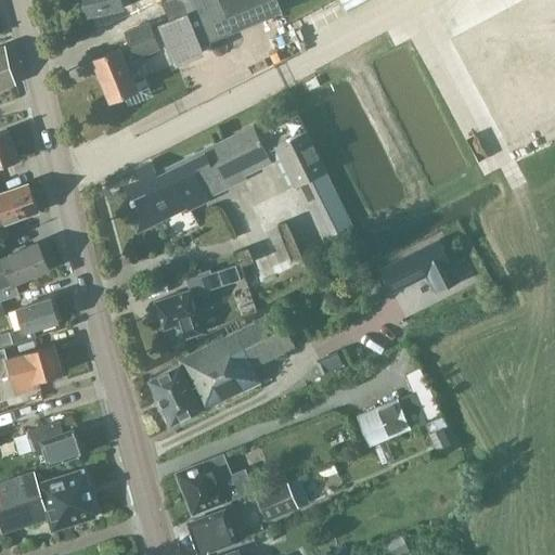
[(80,0),(86,20),(125,9),(123,0),(80,0)]
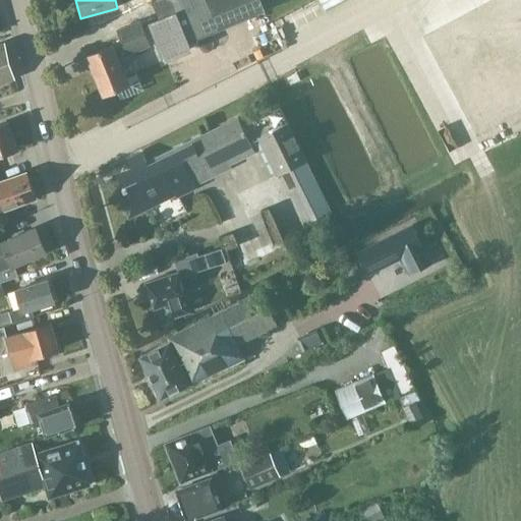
[(168,0),(174,12),(159,18),(167,39),(167,40),(171,49),(205,36),(220,30),(208,0),(168,0)]
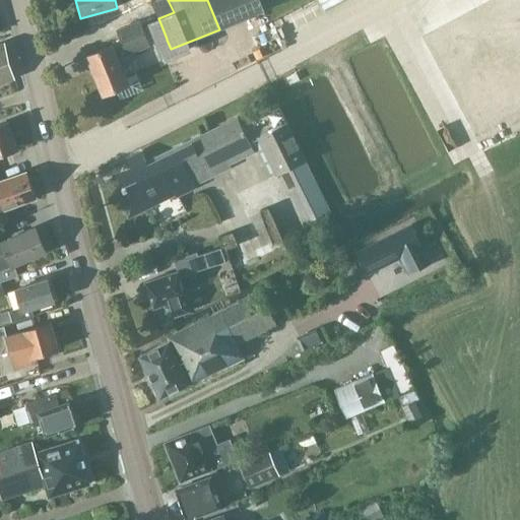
[(319,0),(324,8),(339,0),(319,0)]
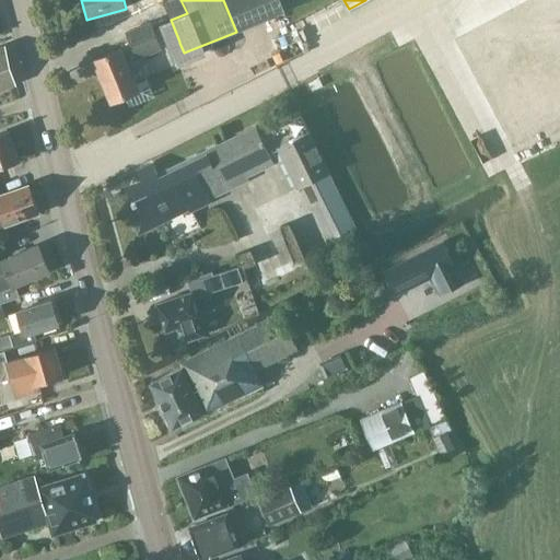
[(559,0),(528,0),(454,41),(520,164),(559,141),(559,0)]
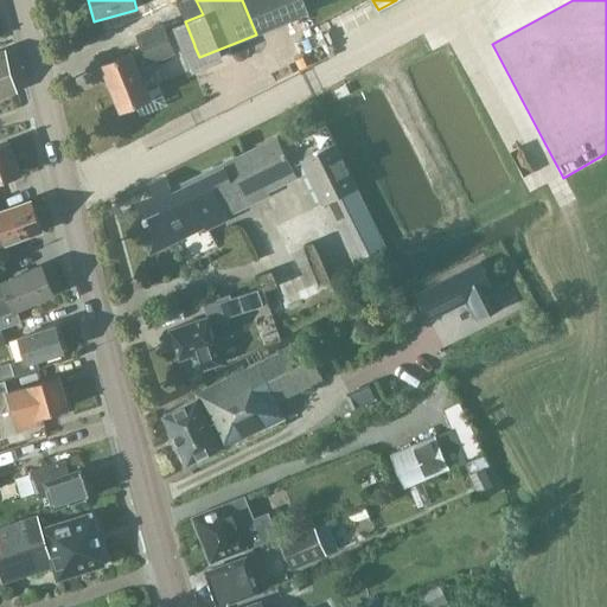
[(138,68),(195,45),(185,21),(183,16),(136,34),(142,49),(102,65),(120,110),(135,103),(140,115),(166,104),(158,87),(147,91),(138,68)]
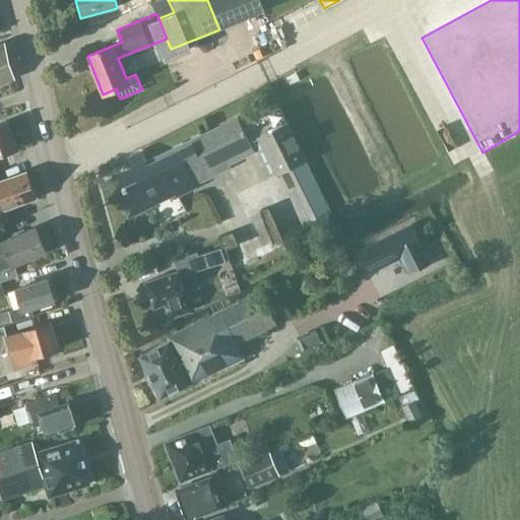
[(0,82),(13,78),(3,44),(0,45),(0,82)]
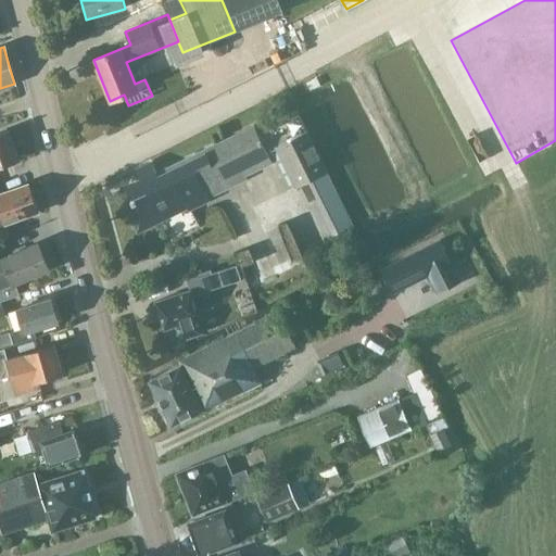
[(294,188),(312,179),(315,178),(341,230),(353,225),(327,172),(328,172),(308,131),(299,113),(258,134),(254,124),(155,172),(150,161),(136,167),(141,179),(126,187),(137,209),(126,214),(136,235),(189,209),(232,187),(229,178),(270,158),(267,151),(275,148),(294,188)]
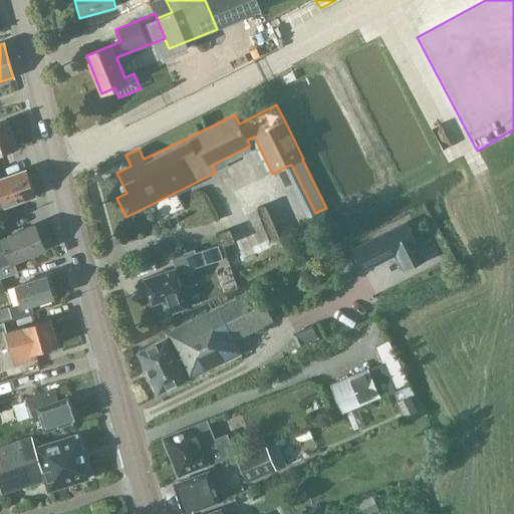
[(0,153),(17,147),(8,120),(0,122),(0,153)]
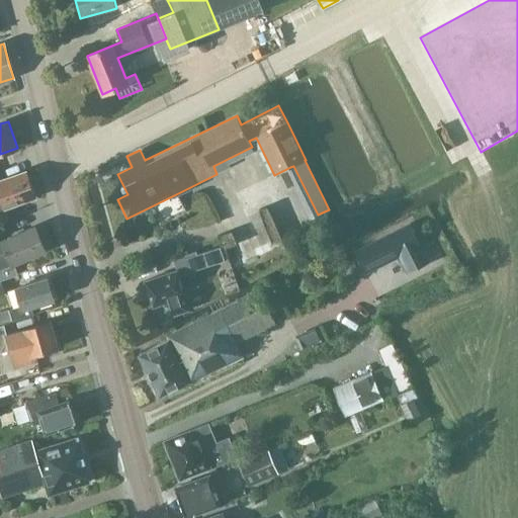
[(0,196),(4,208),(34,197),(25,171),(0,179),(0,196)]
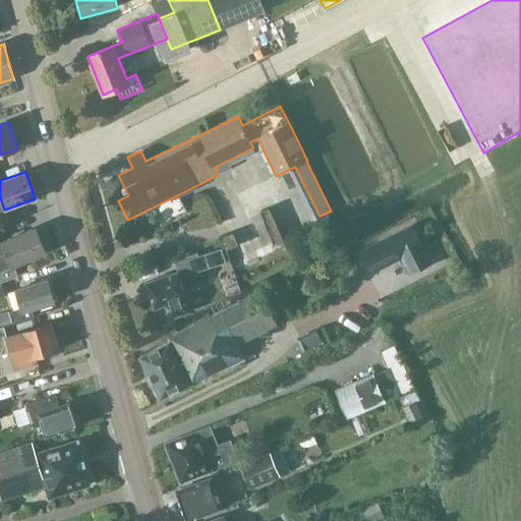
[(412,224),(357,252),(368,276),(401,259),(408,276),(432,264),(412,224)]
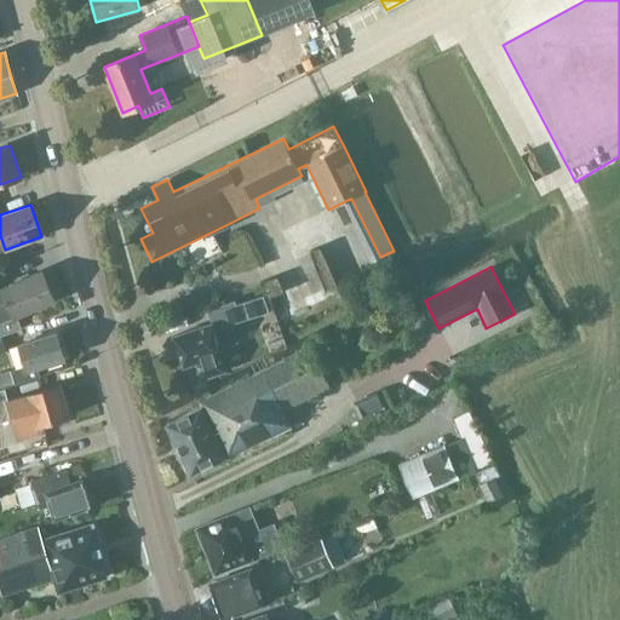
[(13,317),(53,300),(40,270),(1,287),(3,288),(0,288),(0,304),(6,302),(13,317)]
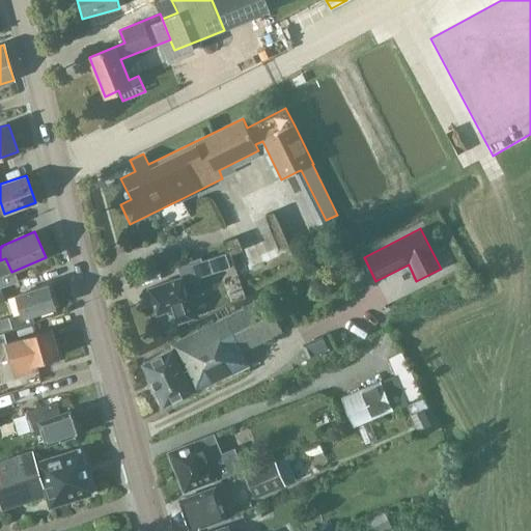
[(206,275),(230,267),(226,253),(202,260),(206,275)]
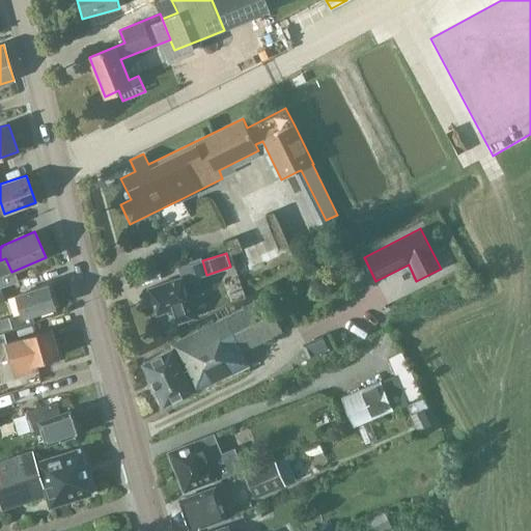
[(196,277),(185,281),(183,276),(147,288),(156,316),(167,312),(172,327),(192,319),(188,306),(190,305),(188,300),(202,296),(196,277)]
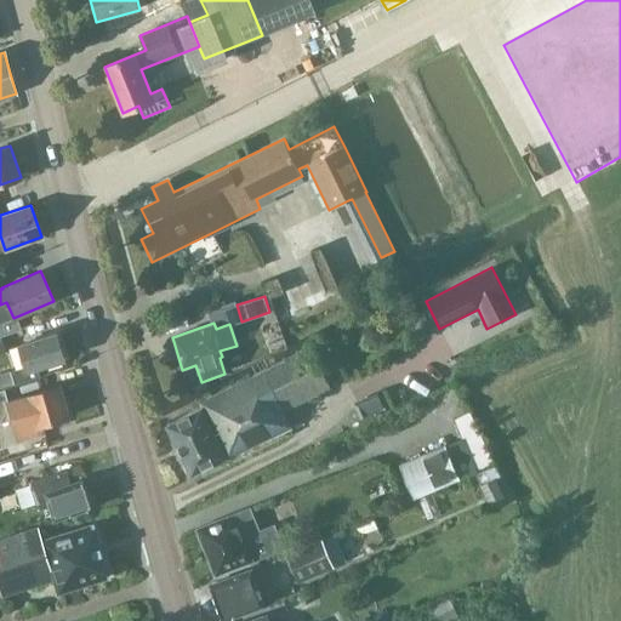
[(0,388),(4,388),(16,385),(39,377),(35,369),(63,359),(53,332),(18,345),(4,349),(0,339),(0,388)]
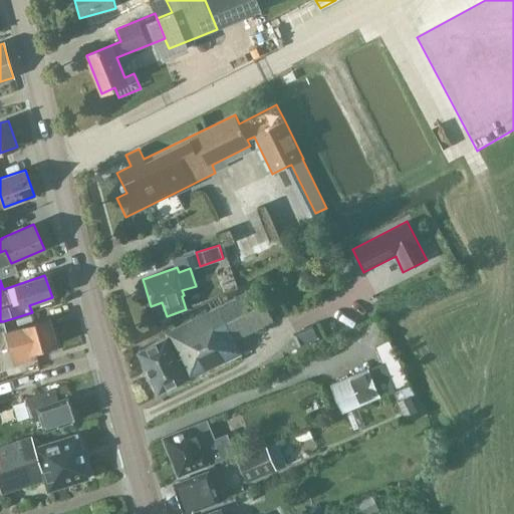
[(258,287),(166,332),(168,337),(137,351),(158,395),(187,379),(189,378),(240,353),(234,340),(274,320),(268,310),(281,303),(271,281),(258,287)]
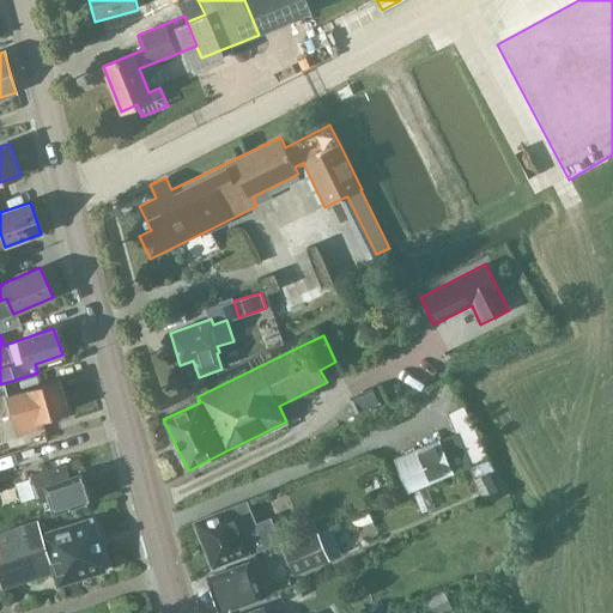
[(4,383),(0,383),(0,416),(12,413),(17,436),(44,429),(42,419),(67,412),(58,380),(6,395),(4,383)]
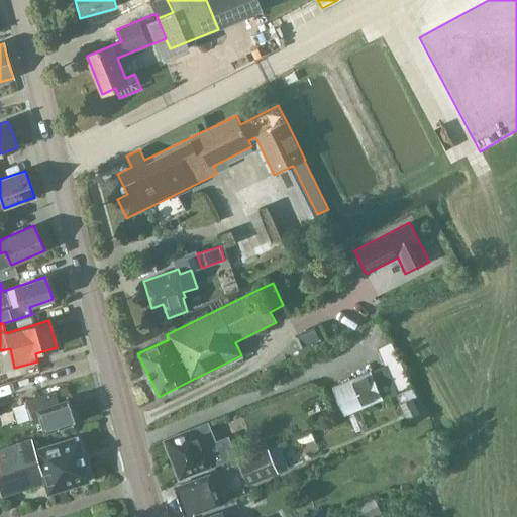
[(378,348),(385,365),(396,392),(410,385),(390,342),(378,348)]
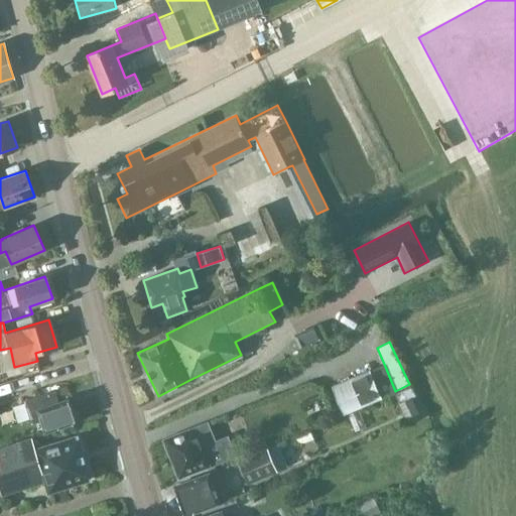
[(395,392),(395,391),(384,364),(332,386),(344,413),(395,392)]
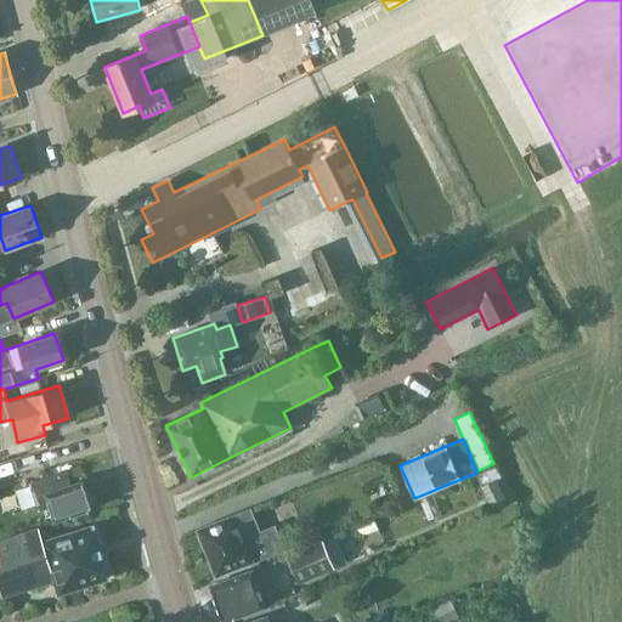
[(64,470),(28,482),(34,501),(35,505),(47,502),(54,520),(86,509),(90,505),(82,480),(69,485),(64,470)]
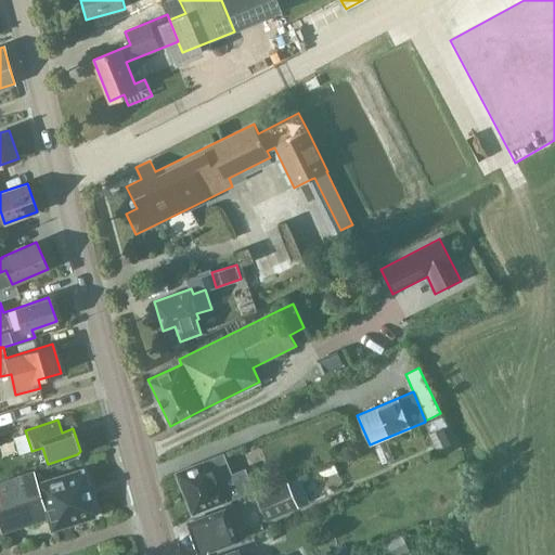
[(428,434),(438,454),(451,448),(441,427),(428,434)]
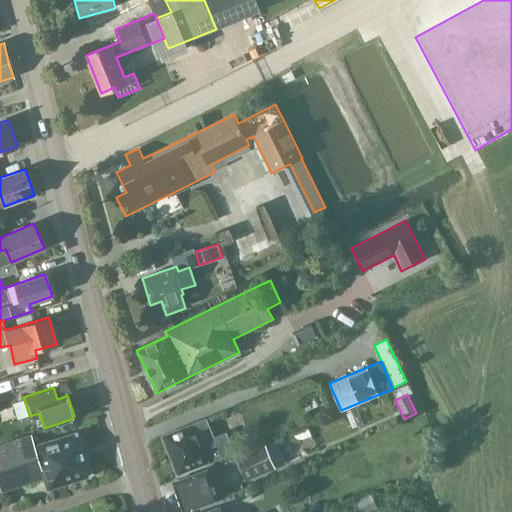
[(206,419),(161,436),(173,467),(176,476),(208,464),(214,462),(214,460),(234,453),(226,434),(217,437),(213,438),(206,419)]
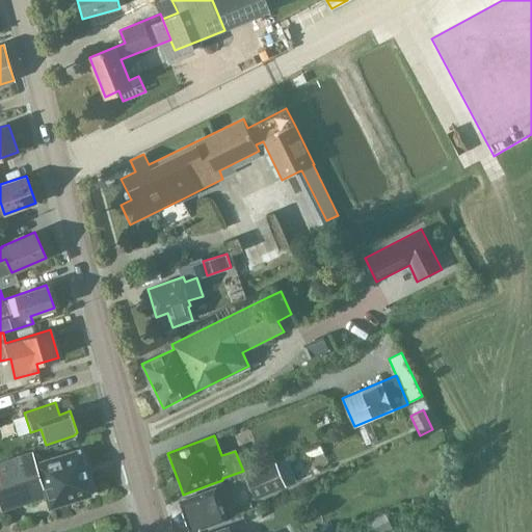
[(0,506),(1,510),(4,509),(47,496),(50,507),(92,493),(79,449),(35,462),(32,452),(0,461),(0,506)]
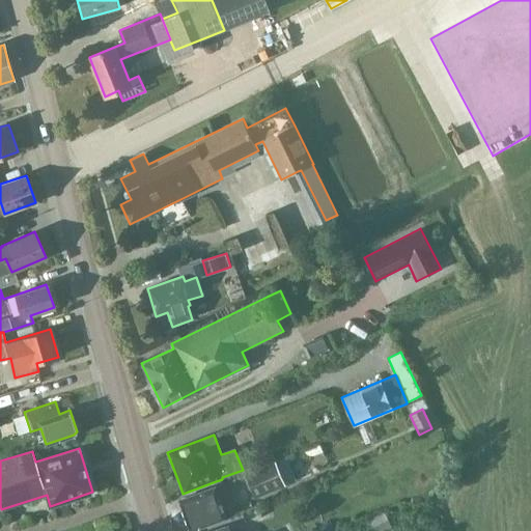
[(285,484),(297,479),(286,456),(276,462),(271,450),(245,462),(249,472),(244,474),(255,499),(286,485),(285,484)]
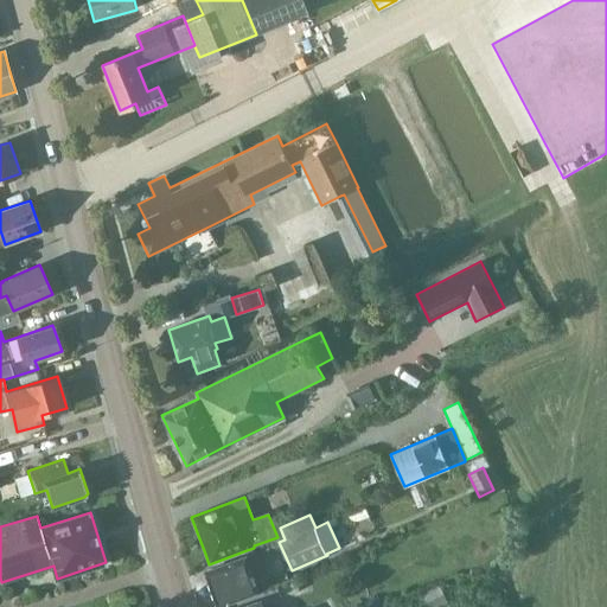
[(204,572),(217,606),(222,606),(260,593),(247,556),(204,572)]
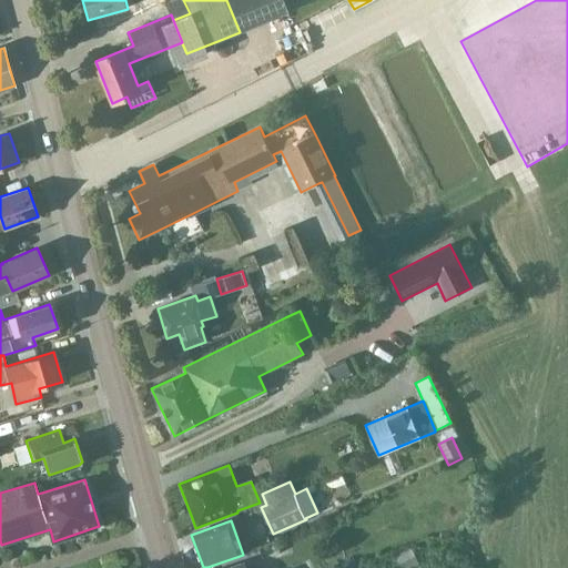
[(294,567),(314,567),(310,557),(292,564),(294,567)]
